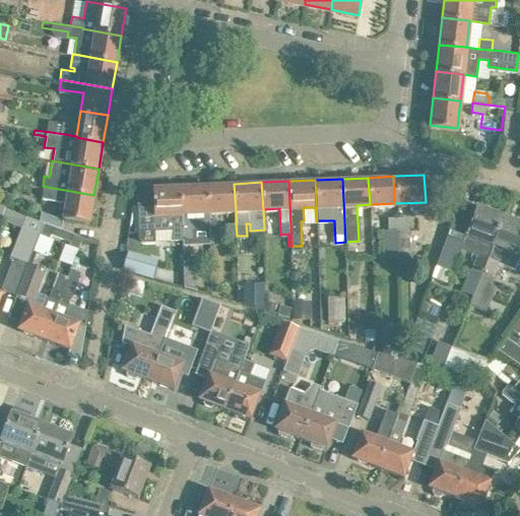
[(208,211),(214,211),(236,210),(234,184),(207,185),(208,211)]
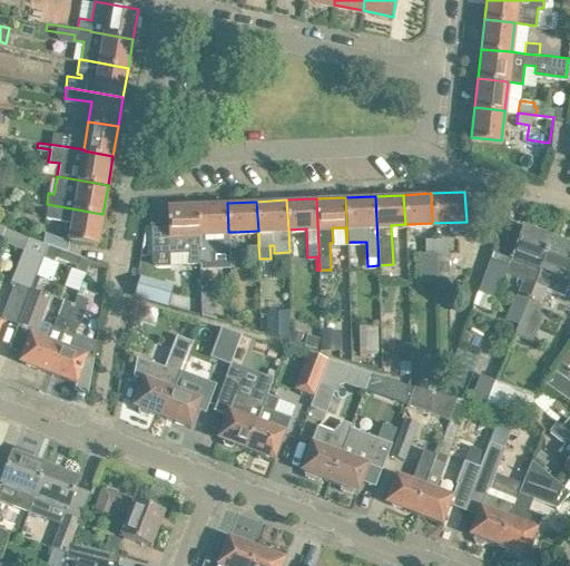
[(227,203),(197,204),(200,261),(202,273),(213,273),(210,233),(228,232),(227,203)]
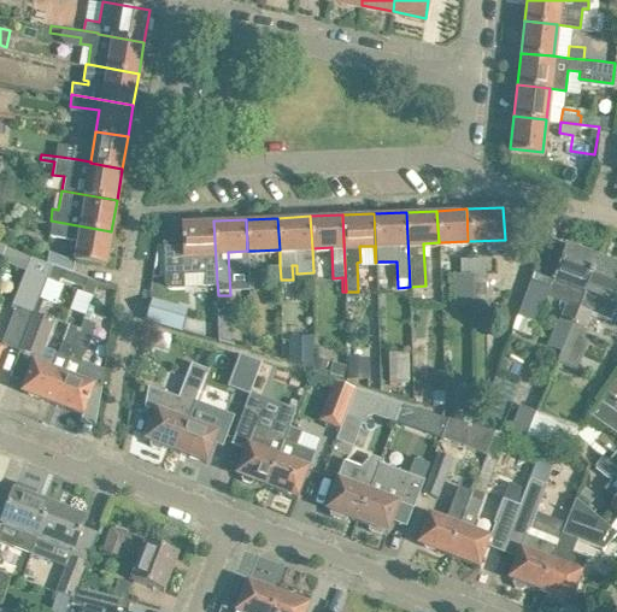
[(74,258),(82,260),(106,264),(111,231),(51,221),(48,234),(77,237),(74,258)]
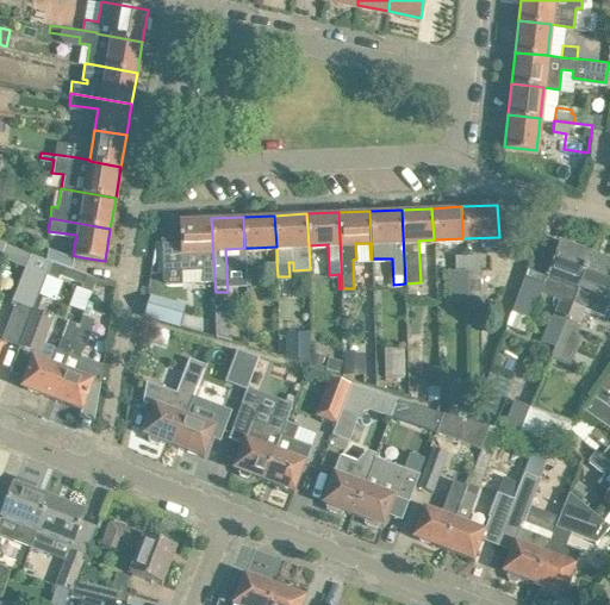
[(203,279),(215,279),(211,218),(179,219),(180,236),(161,237),(162,270),(163,270),(163,275),(163,278),(166,280),(167,281),(169,282),(182,281),(181,269),(201,268),(203,279)]
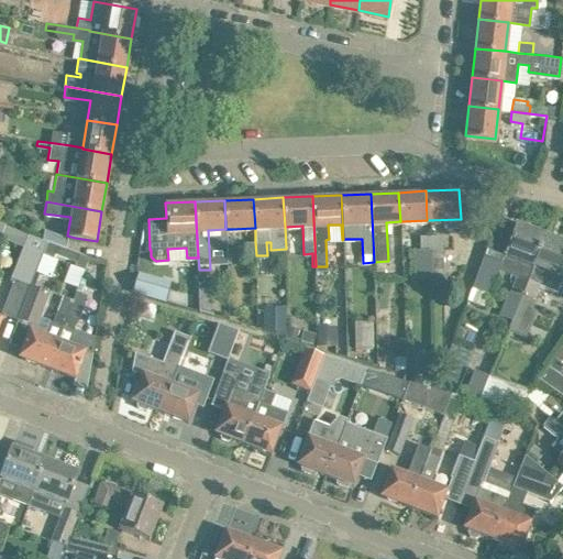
[(516,222),(508,243),(505,253),(507,254),(506,258),(518,263),(514,274),(516,275),(505,303),(515,307),(544,233),(516,222)]
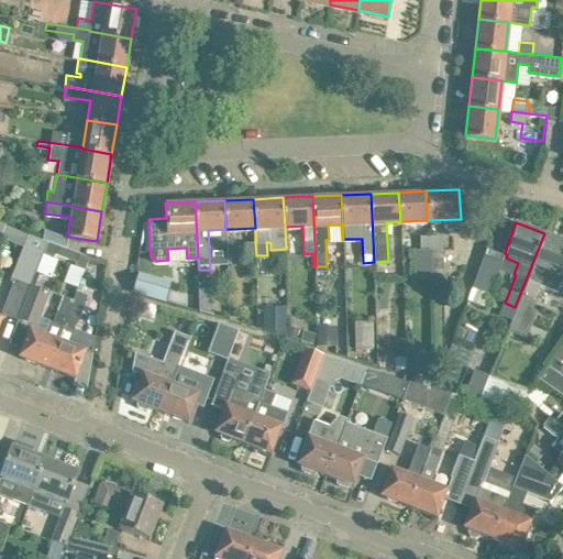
[(10,275),(14,277),(2,311),(18,316),(30,283),(42,252),(47,238),(29,230),(10,275)]
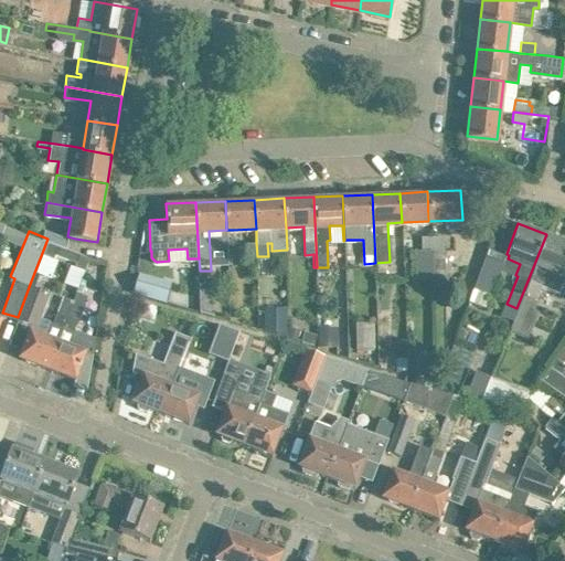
[(429,249),(429,234),(420,235),(422,249),(429,249)]
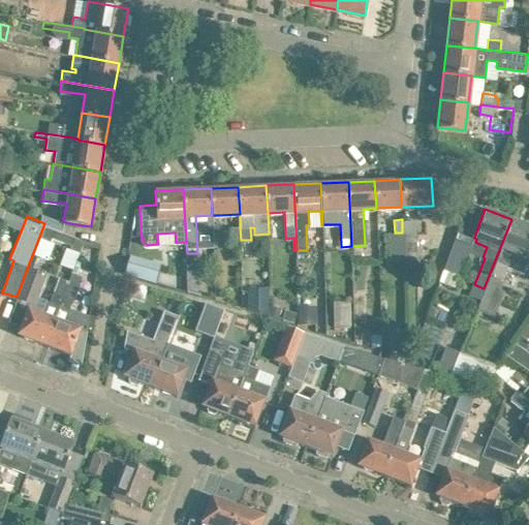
[(402,219),(402,233),(405,233),(406,261),(417,260),(415,219),(402,219)]
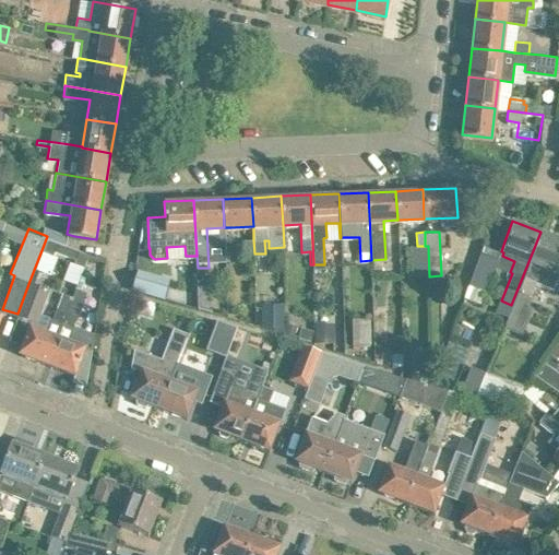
[(558,270),(558,238),(540,232),(511,305),(503,325),(523,332),(535,303),(528,299),(536,280),(558,288),(558,272),(558,273),(558,270)]
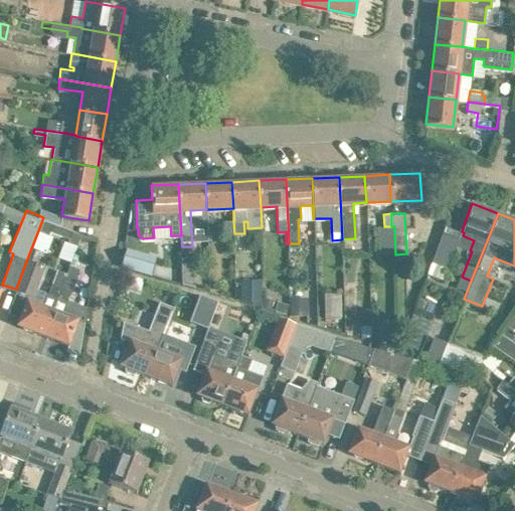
[(81,233),(59,224),(43,217),(38,230),(48,233),(50,229),(66,236),(78,239),(80,239),(82,233),(81,233)]
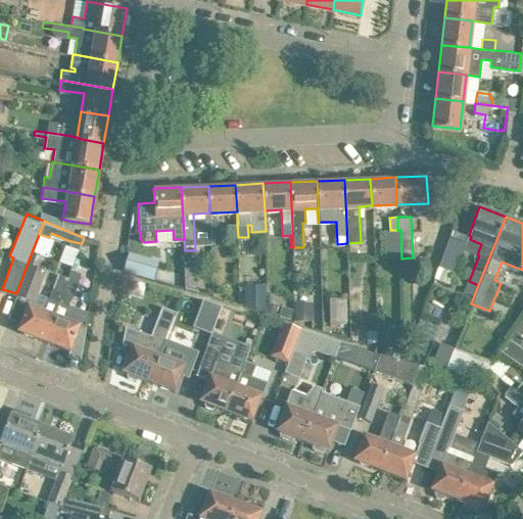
[(227,224),(226,224),(227,238),(238,237),(237,224),(227,224)]
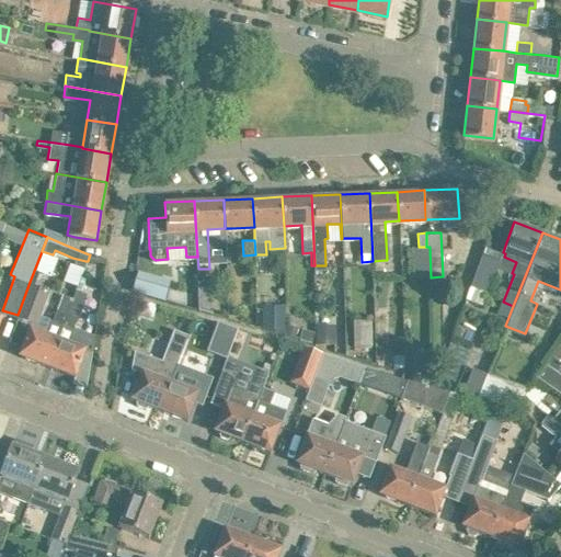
[(487,291),(488,291),(500,259),(482,252),(470,284),(473,285),(469,294),(483,299),(487,291)]
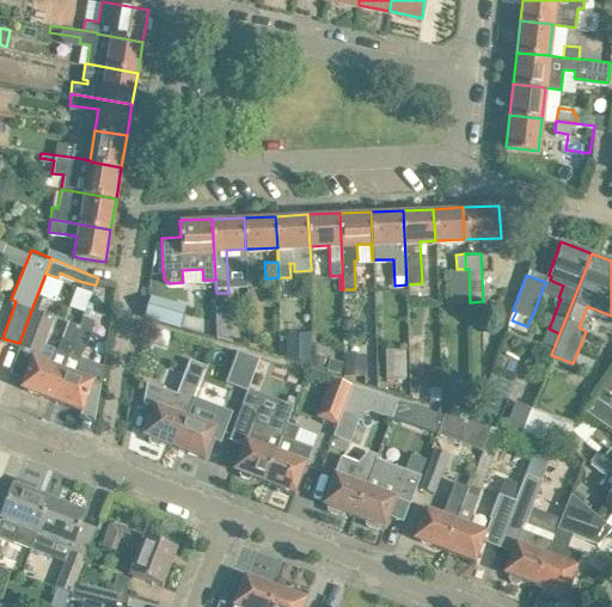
[(150,293),(144,313),(179,324),(181,324),(187,304),(150,293)]
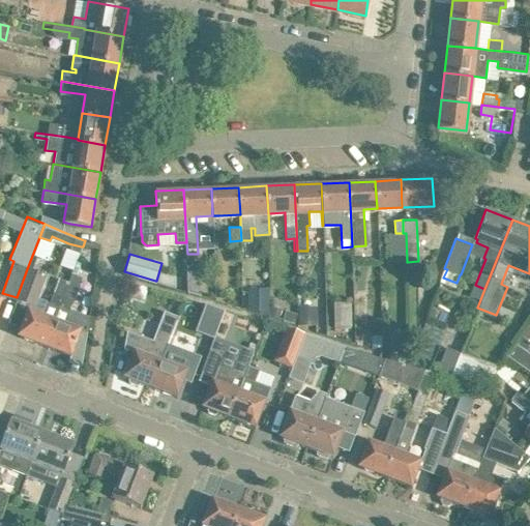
[(199,263),(185,264),(187,290),(200,294),(199,263)]
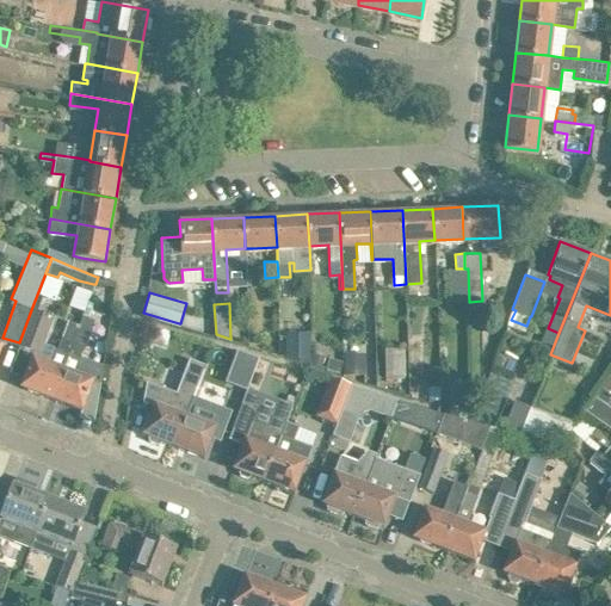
[(32,307),(19,342),(10,369),(24,376),(20,385),(51,396),(79,322),(68,317),(56,347),(43,341),(54,315),(32,307)]
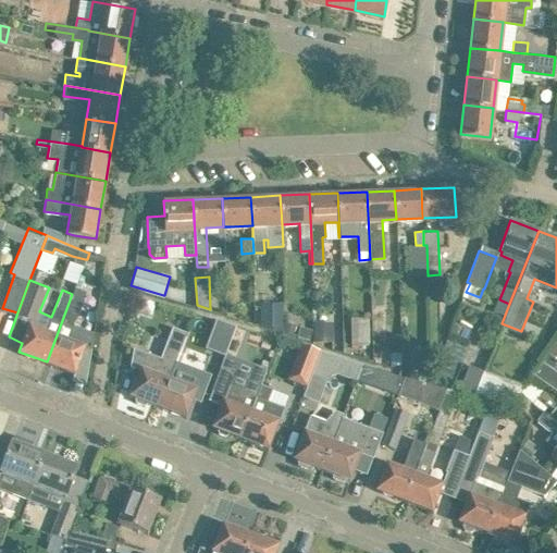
[(75,286),(72,294),(47,361),(74,372),(85,345),(66,339),(86,290),(75,286)]
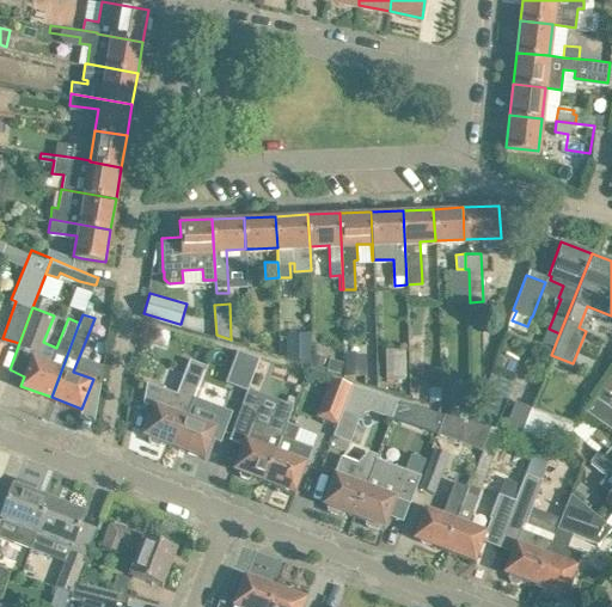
[(385,347),(386,375),(405,374),(405,347),(385,347)]
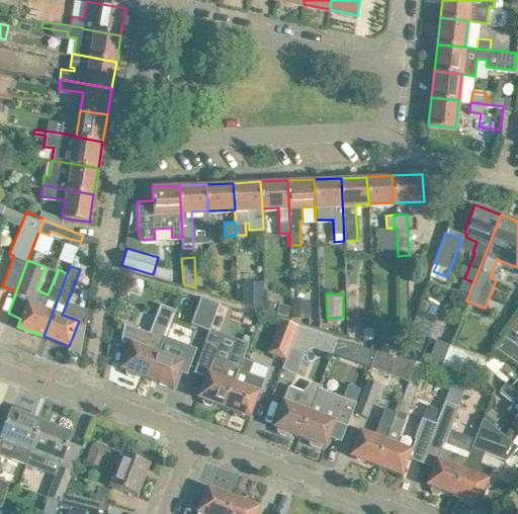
[(205,296),(195,321),(210,326),(220,302),(205,296)]
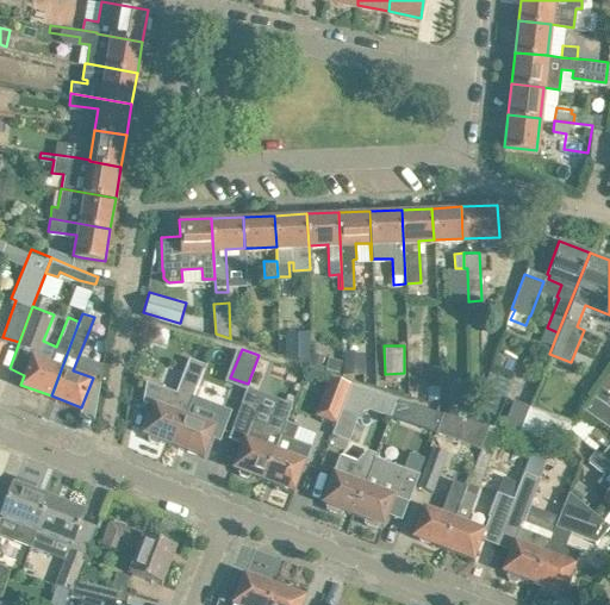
[(312,350),(309,361),(321,365),(324,354),(312,350)]
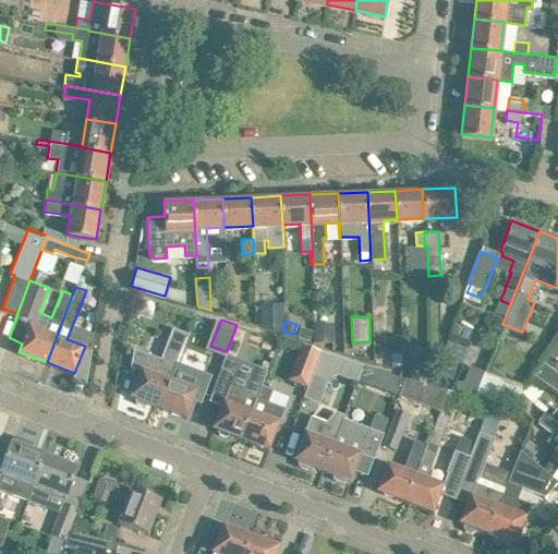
[(301,324),(298,335),(310,338),(313,328),(301,324)]
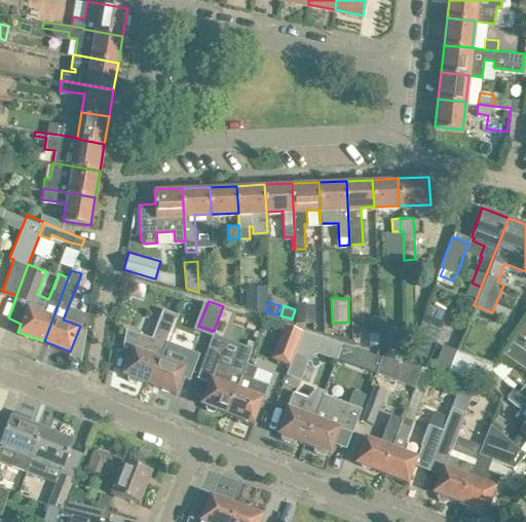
[(139,378),(149,382),(172,323),(173,323),(177,313),(162,307),(151,336),(125,327),(123,344),(133,348),(123,372),(127,374),(127,378),(137,381),(139,378)]
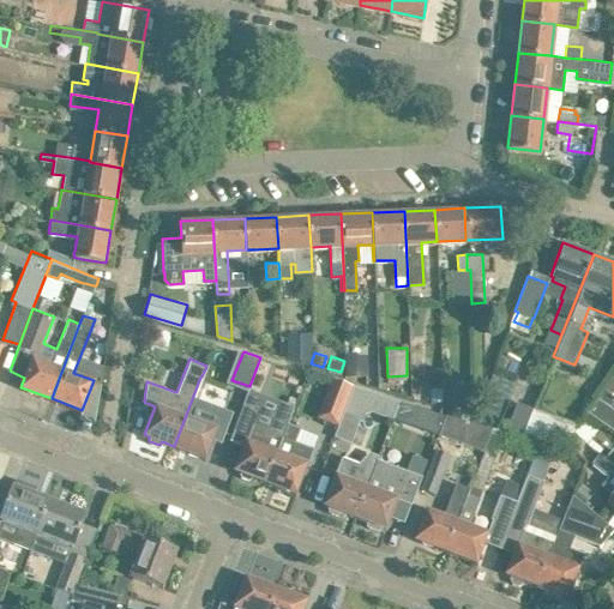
[(613,396),(611,393),(613,387),(613,367),(596,395),(599,397),(600,396),(611,404),(613,398),(613,396)]
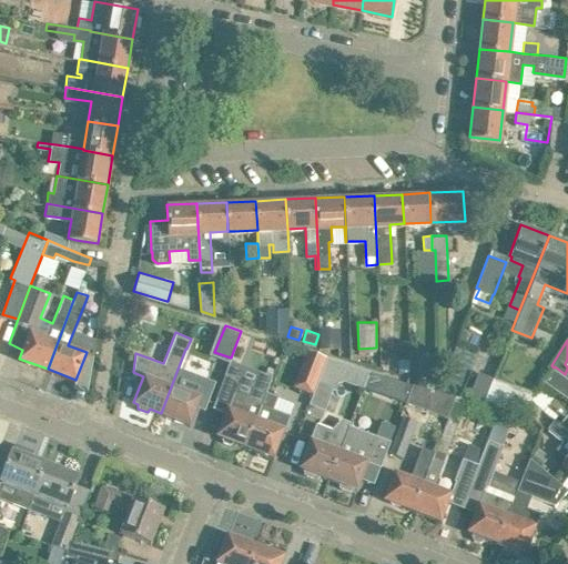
[(205,356),(186,349),(185,349),(161,413),(190,424),(198,403),(200,395),(191,392),(205,356)]
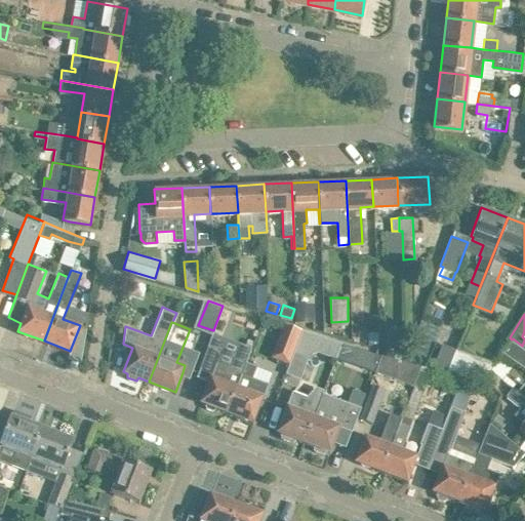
[(283,323),(272,354),(288,360),(298,333),(299,328),(283,323)]
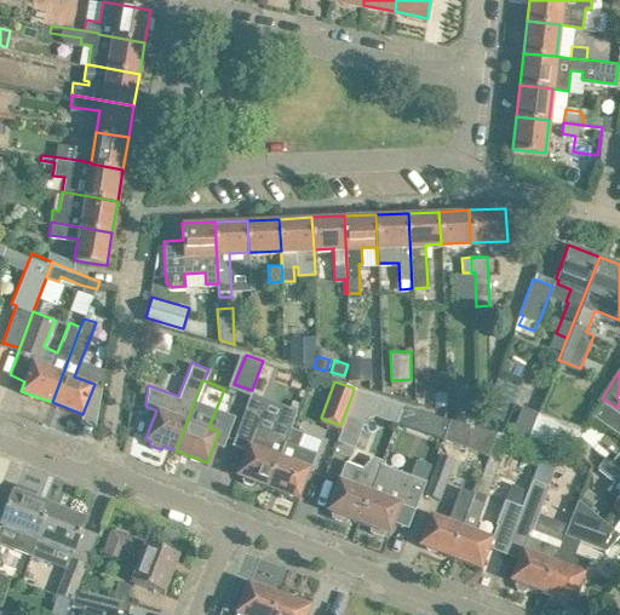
[(402,402),(356,389),(346,415),(366,421),(367,417),(374,414),(395,421),(402,402)]
